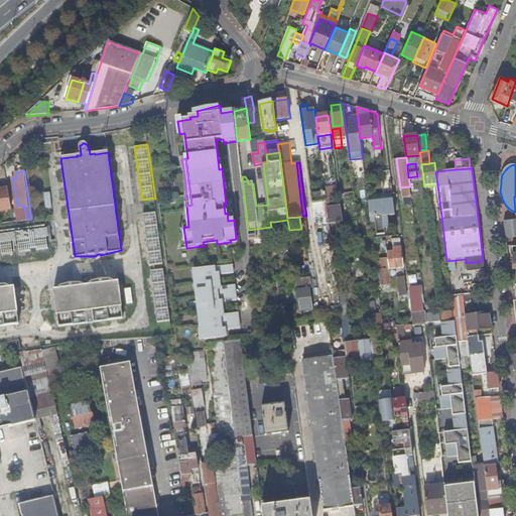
[(326,187),(327,196),(334,196),(338,196),(337,186),(326,187)]
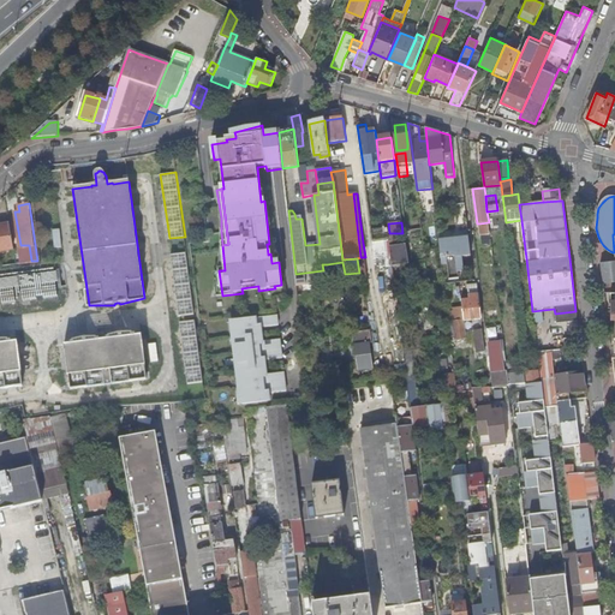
[(10,225),(0,226),(0,251),(13,249),(10,225)]
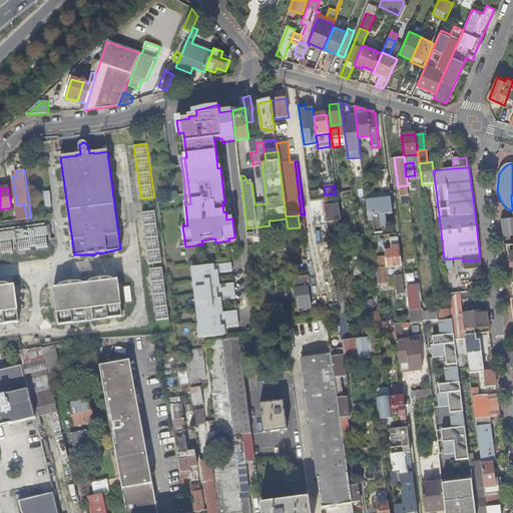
[(323,190),(310,192),(311,201),(325,200),(324,194),(323,190)]
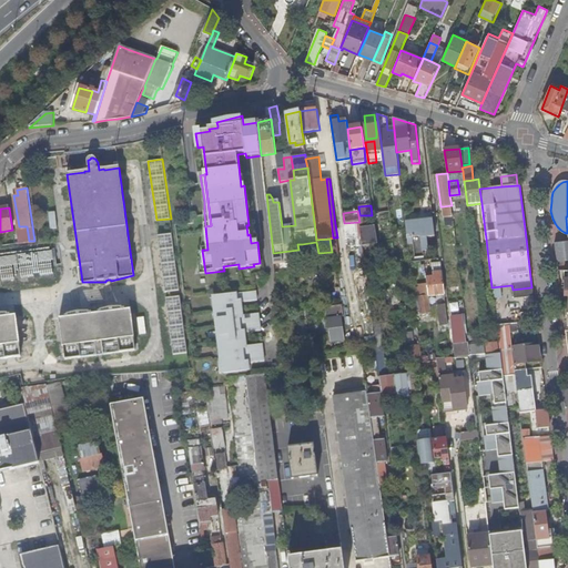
[(427,237),(435,236),(433,219),(426,220),(427,237)]
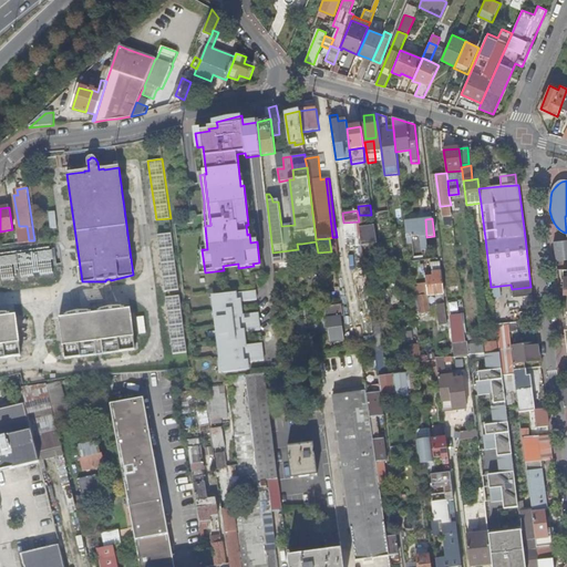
[(426,237),(425,219),(404,222),(406,244),(412,243),(414,258),(423,257),(422,254),(423,254),(422,250),(428,250),(425,237),(426,237)]
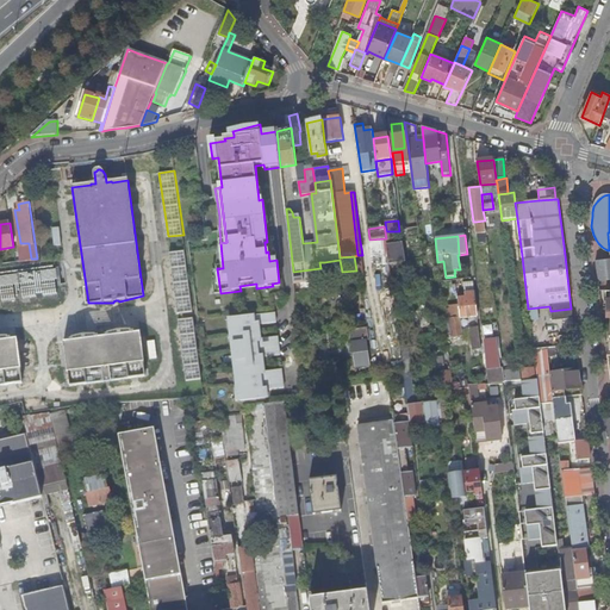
[(387,246),(388,256),(388,261),(405,260),(403,243),(392,244),(387,246)]
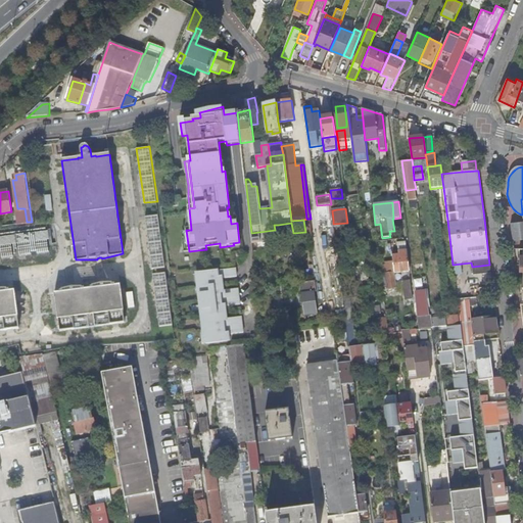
[(159,215),(146,217),(160,327),(174,325),(167,271),(159,215)]
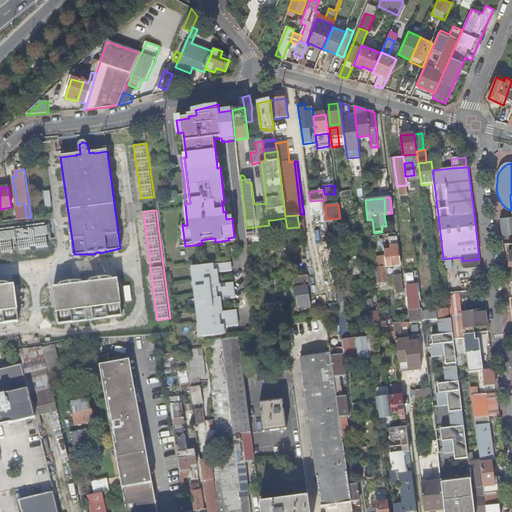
[(502,236),(511,235),(511,217),(500,219),(502,236)]
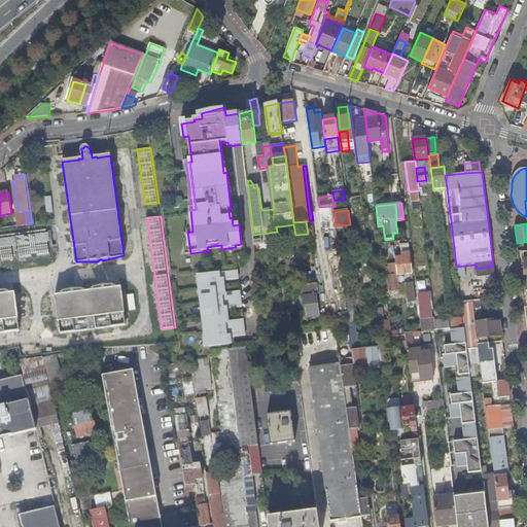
[(49,233),(0,238),(0,254),(1,261),(53,256),(49,233)]
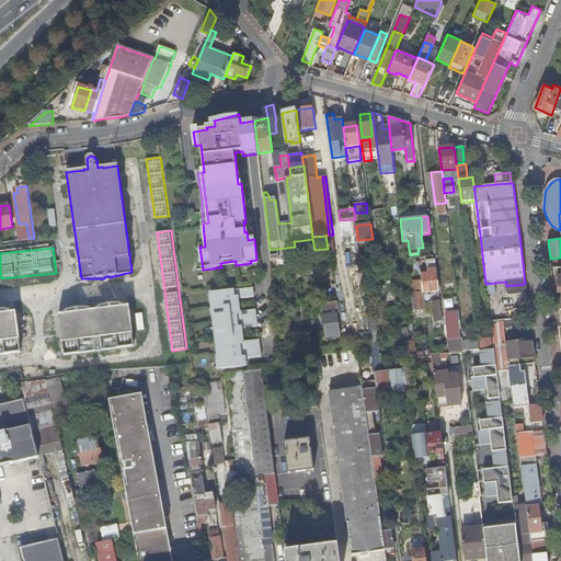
[(422,279),(423,293),(438,290),(435,260),(427,261),(428,273),(421,274),(422,279)]
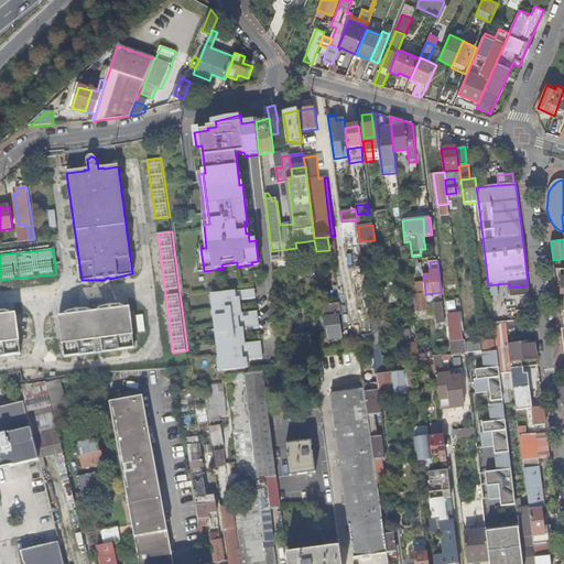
[(418,312),(427,311),(425,294),(424,281),(414,282),(418,312)]
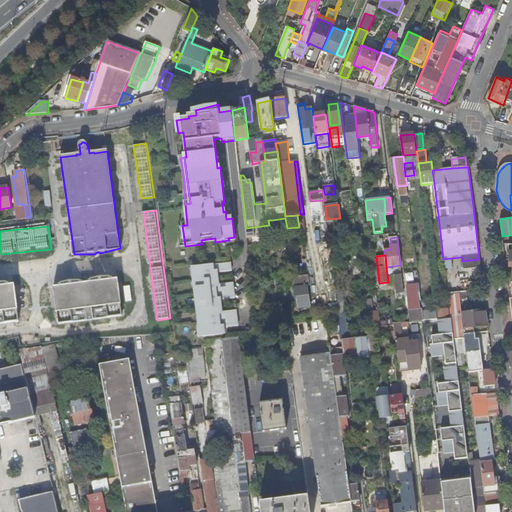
[(405,259),(407,272),(415,271),(414,258),(405,259)]
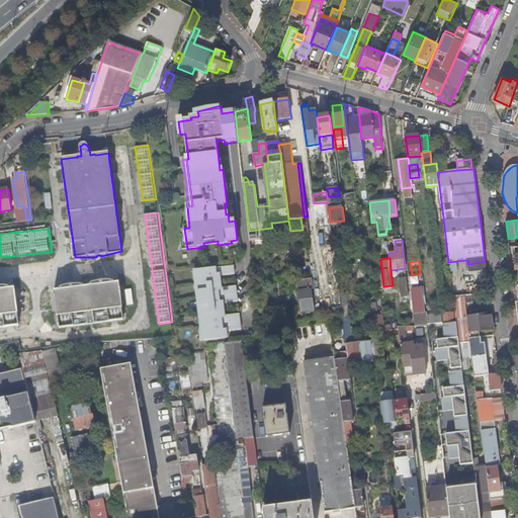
[(452,273),(458,272),(457,261),(450,262),(452,273)]
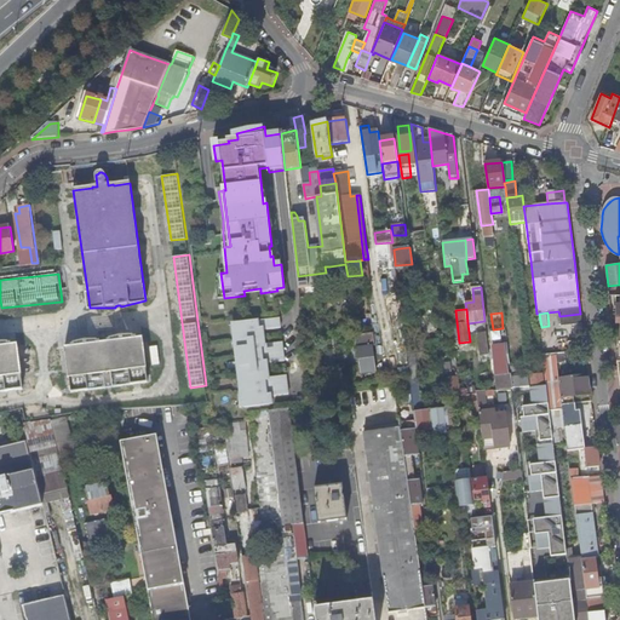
[(561,327),(583,325),(580,314),(560,316),(561,327)]
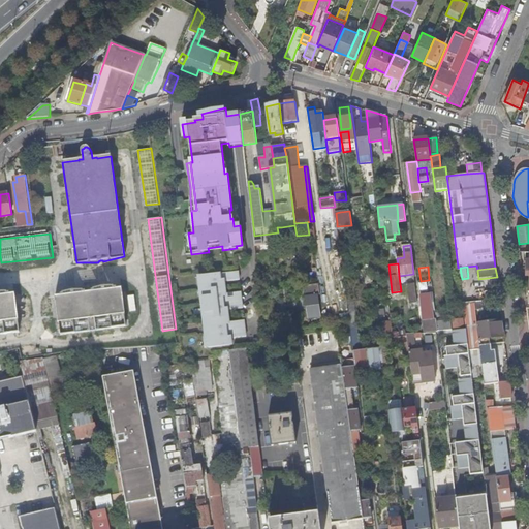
[(209,349),(234,346),(232,339),(247,337),(245,320),(230,322),(229,311),(244,309),(242,292),(227,294),(226,283),(241,280),(240,272),(200,277),(209,349)]
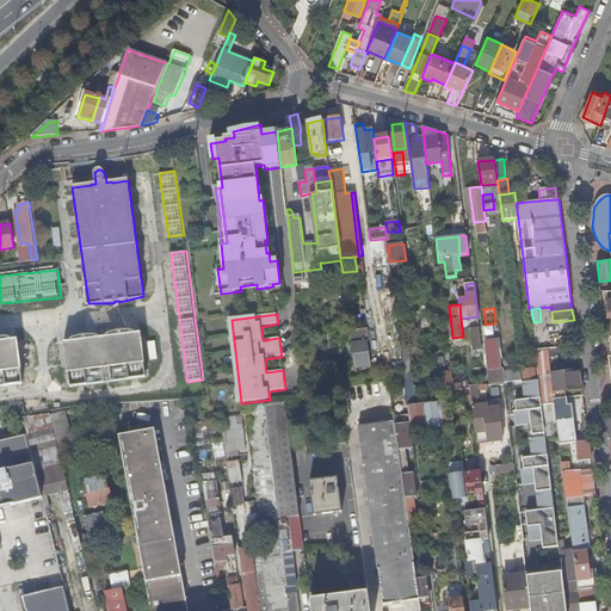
[(431,331),(423,331),(424,343),(432,341),(431,331)]
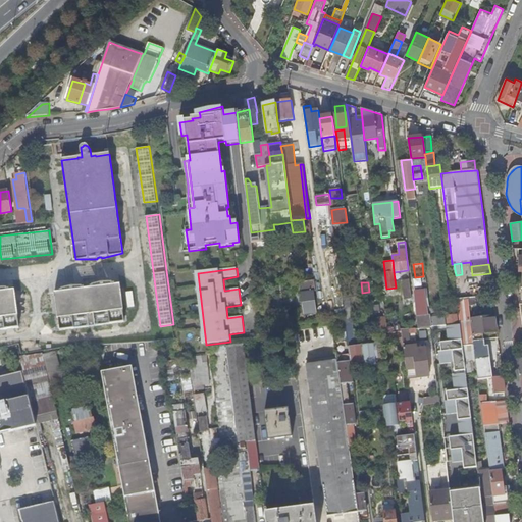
[(62,291),(62,293),(55,294),(60,331),(124,323),(120,285),(113,286),(113,283),(103,283),(92,286),(93,289),(83,291),(83,288),(71,288),(62,291)]
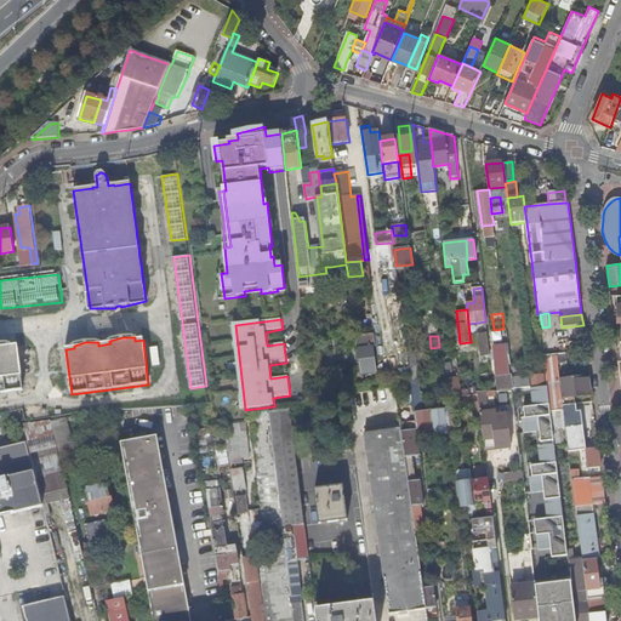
[(569,343),(570,353),(586,351),(585,341),(569,343)]
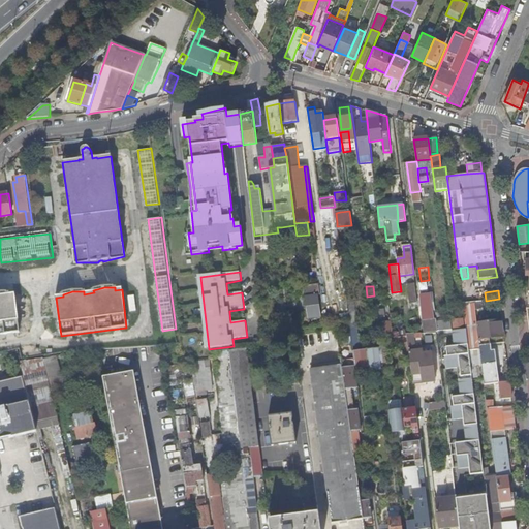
[(0,335),(19,333),(14,294),(7,296),(7,292),(0,292),(0,335)]
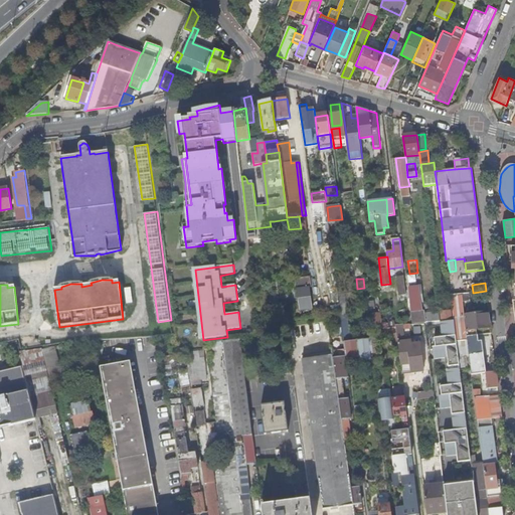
[(419,286),(410,288),(413,312),(422,311),(419,286)]
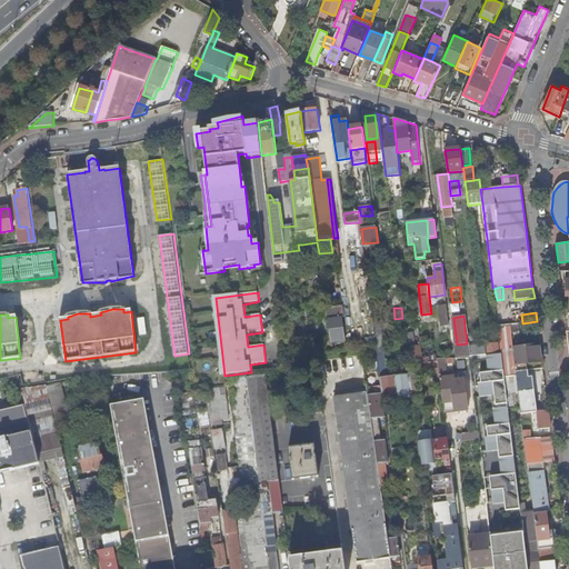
[(345,341),(342,318),(328,319),(331,343),(333,343),(345,341)]
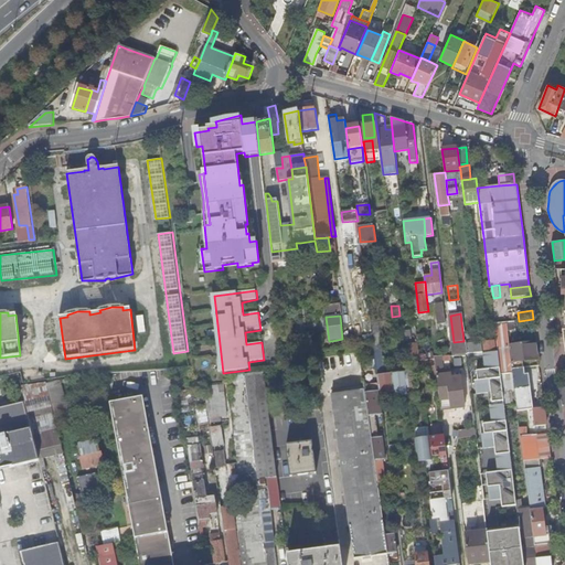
[(508,331),(515,331),(514,322),(507,323),(508,331)]
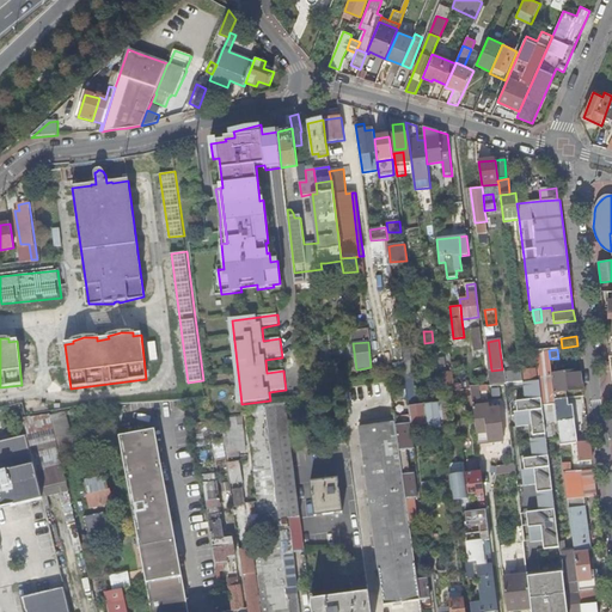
[(534,352),(537,371),(538,377),(539,383),(542,407),(555,405),(555,401),(551,374),(550,359),(549,350),(534,352)]
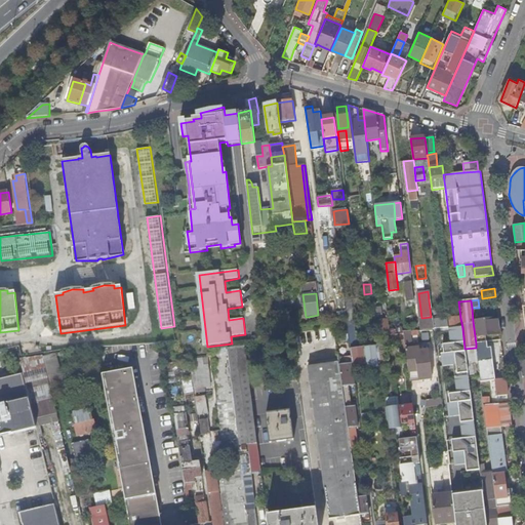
[(347,318),(349,336),(354,336),(355,335),(353,315),(352,315),(350,305),(345,306),(346,314),(347,318)]
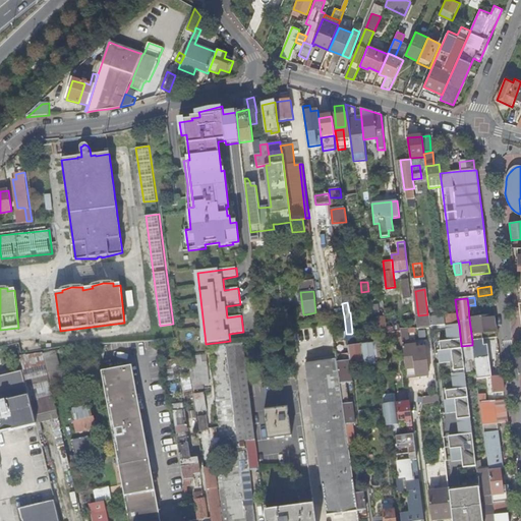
[(384,309),(371,311),(371,319),(385,316),(384,309)]
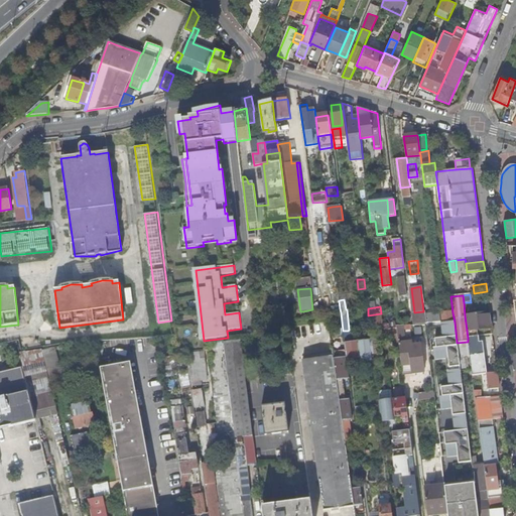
[(425,312),(412,314),(413,326),(425,325),(427,325),(425,315),(425,312)]
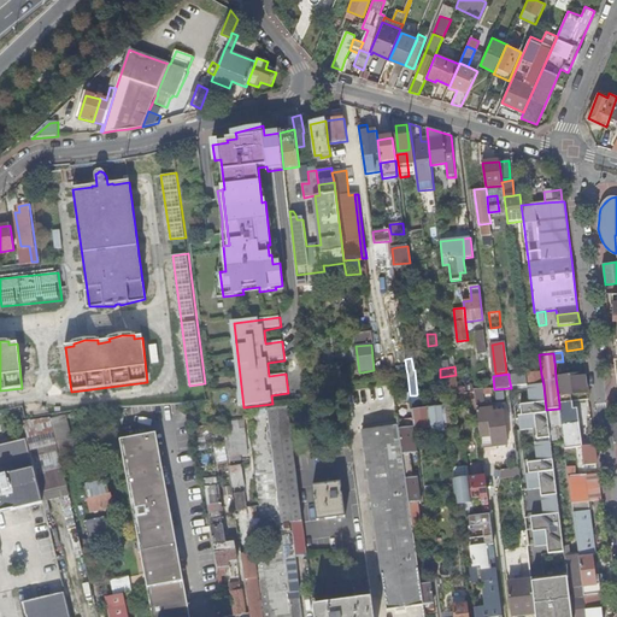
[(526,376),(527,387),(544,386),(542,380),(541,374),(526,375),(526,376)]
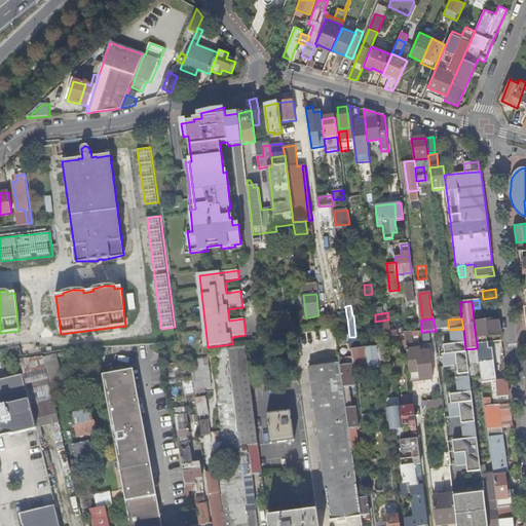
[(474,322),(477,344),(487,343),(486,336),(501,334),(499,318),(496,318),(474,322)]
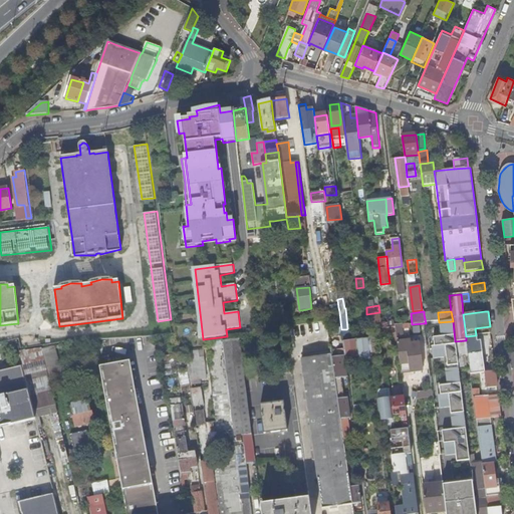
[(366,314),(367,323),(380,321),(380,319),(379,312),(366,314)]
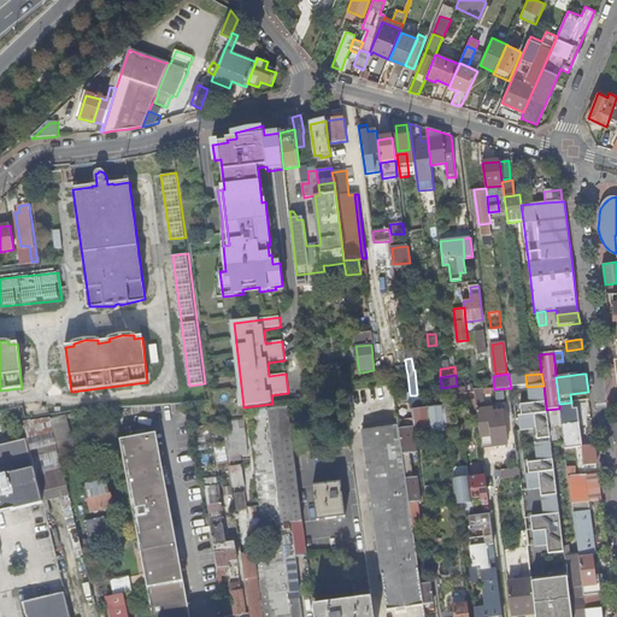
[(526,376),(509,377),(511,388),(527,387),(526,376)]
